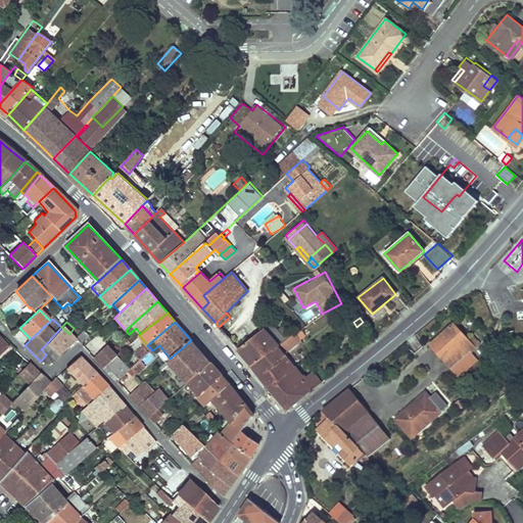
[(273,323),(239,349),(253,366),(287,339),(278,329),(273,323)]
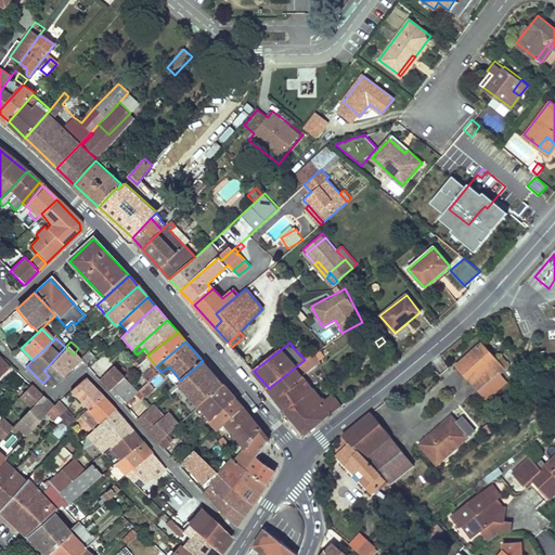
[(304,343),(295,349),(305,360),(313,353),(304,343)]
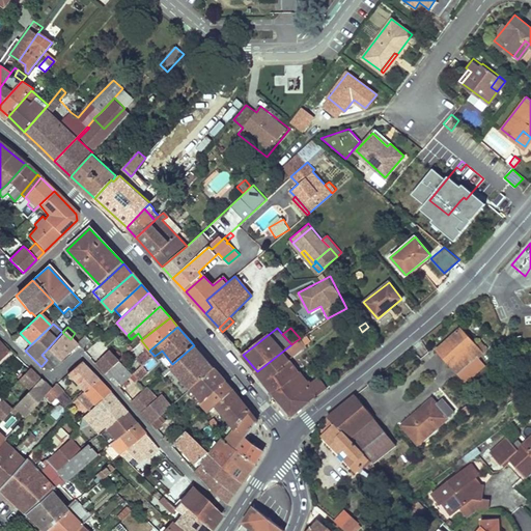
[(460,329),(436,351),(452,368),(468,354),(475,361),(487,350),(480,341),(476,344),(460,329)]
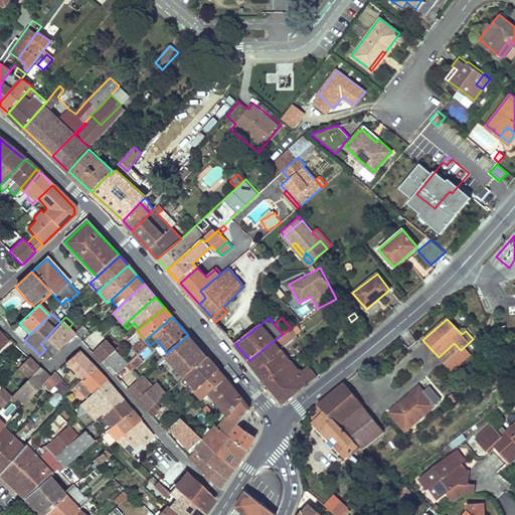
[(68,329),(60,322),(44,340),(55,350),(67,338),(68,339),(73,334),(72,332),(68,329)]
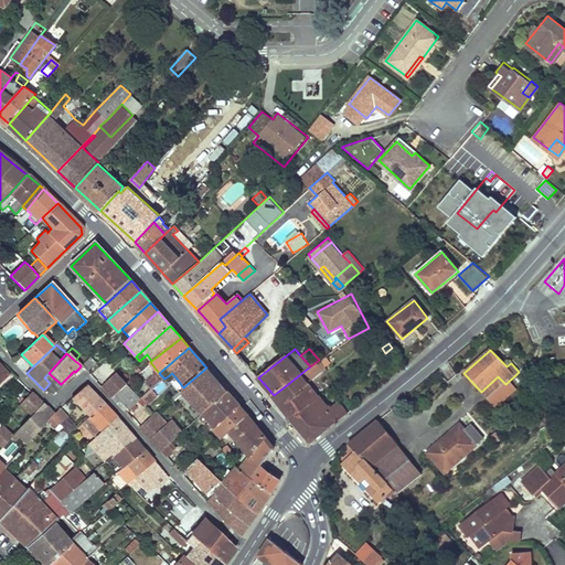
[(84,359),(80,354),(75,361),(80,364),(84,359)]
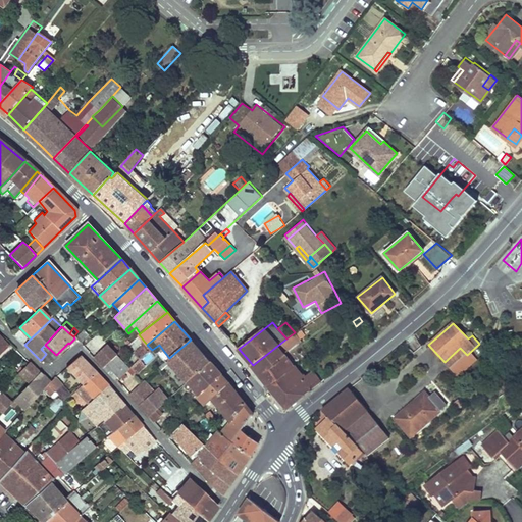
[(87,334),(83,330),(75,337),(80,342),(87,334)]
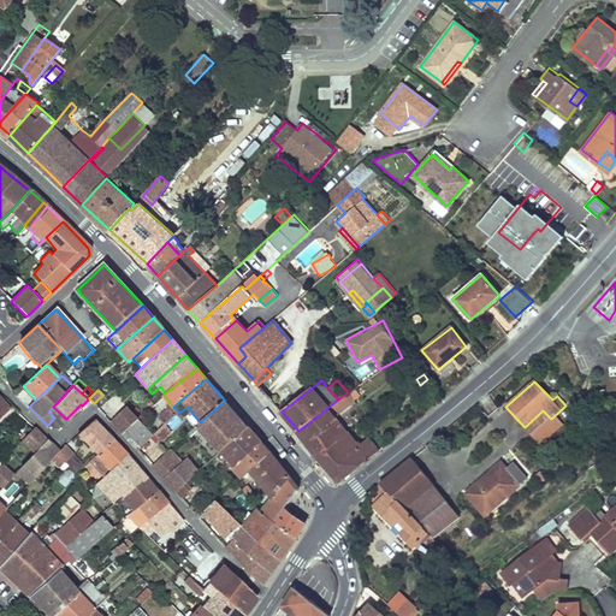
[(338,400),(298,431),(318,457),(348,432),(335,416),(354,401),(349,394),(348,392),(338,400)]
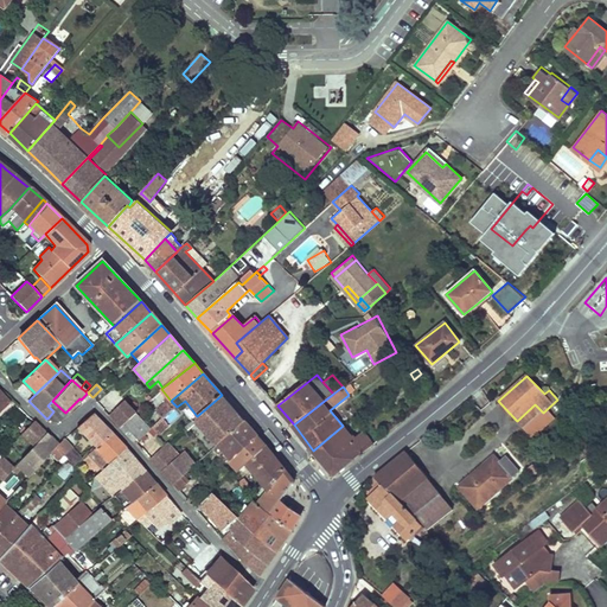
[(244,421),(222,395),(197,416),(185,428),(189,430),(197,423),(217,446),(218,446),(244,421)]
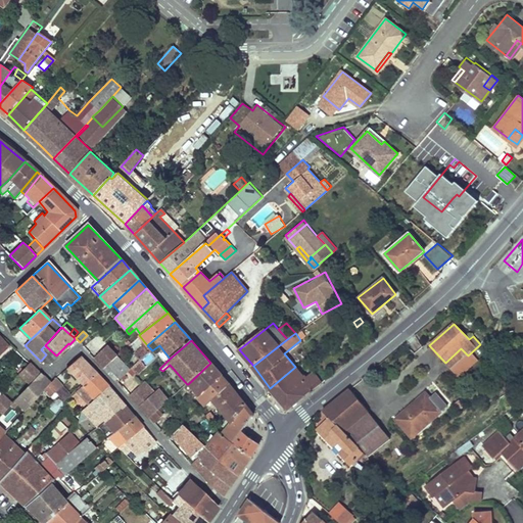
[(56,355),(45,345),(41,349),(46,354),(41,361),(43,363),(47,365),(50,364),(52,363),(55,361),(58,358),(56,355)]
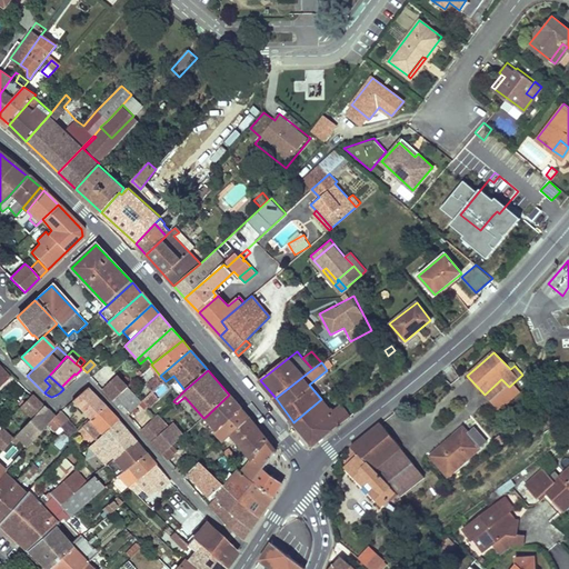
[(127,388),(117,376),(101,390),(111,401),(116,398),(127,388)]
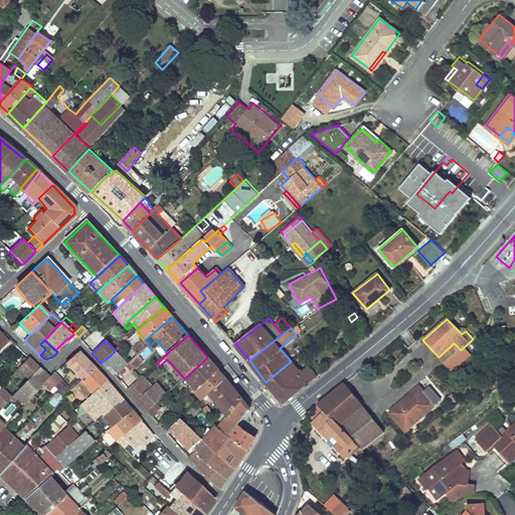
[(146,347),(141,341),(133,350),(137,355),(146,347)]
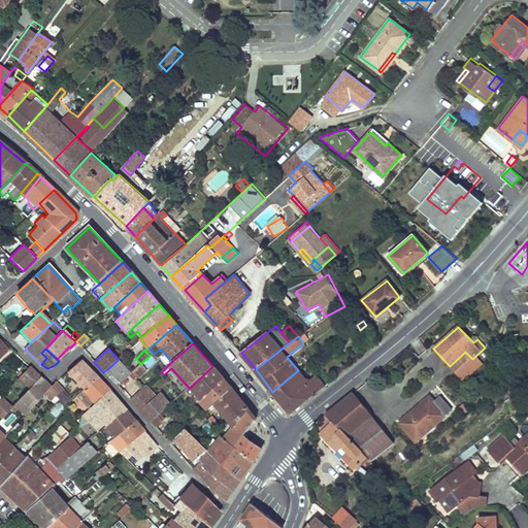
[(465,352),(450,366),(462,380),(479,366),(472,359),(465,352)]
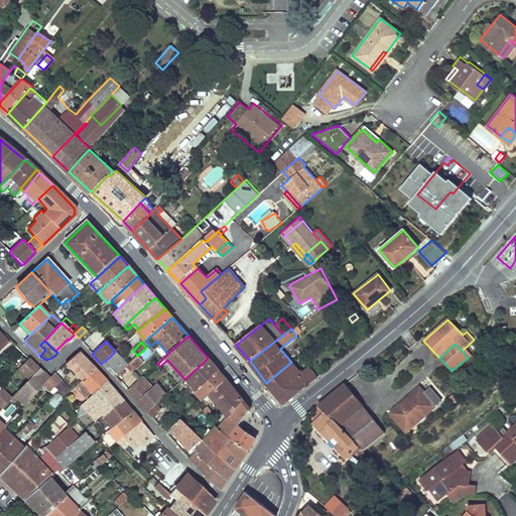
[(133,368),(150,353),(147,349),(146,348),(137,356),(130,363),(133,368)]
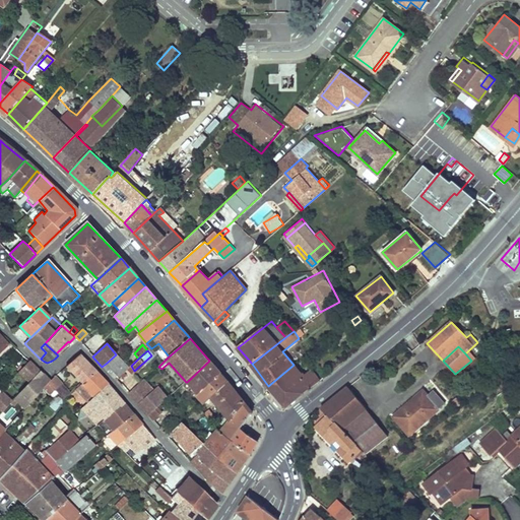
[(129,368),(116,354),(106,364),(119,378),(129,368)]
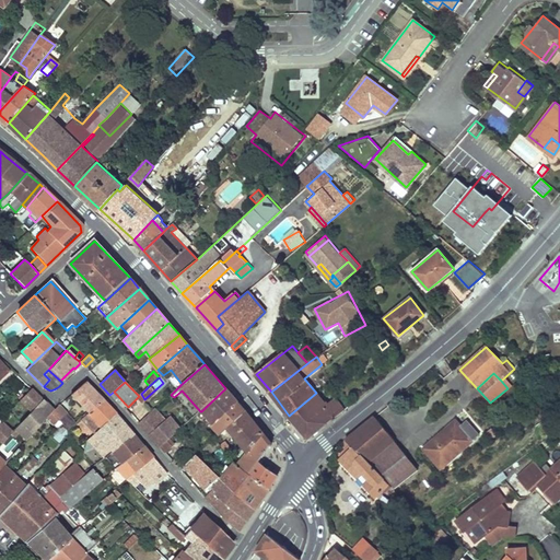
[(102,400),(83,383),(71,395),(88,413),(102,400)]
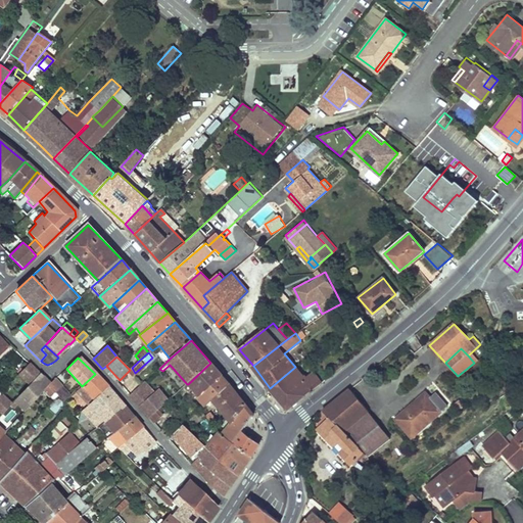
[(39,373),(29,363),(17,375),(28,385),(39,373)]
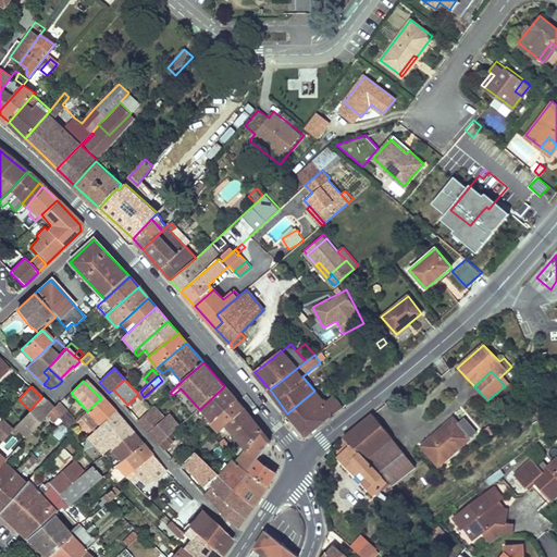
[(236,400),(224,386),(200,409),(212,422),(236,400)]
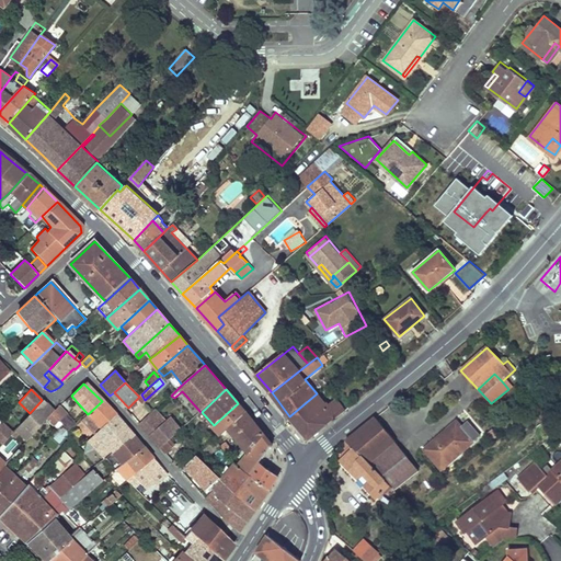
[(317,393),(289,416),(309,438),(344,410),(336,399),(327,405),(317,393)]
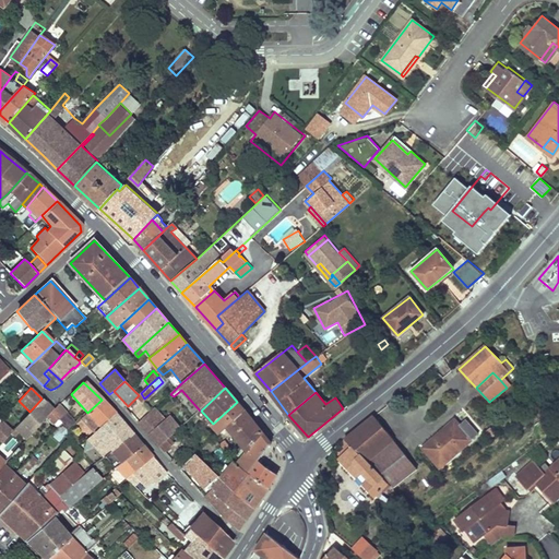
[(52,409),(42,399),(30,412),(12,431),(11,432),(14,436),(20,432),(25,439),(50,412),(52,409)]
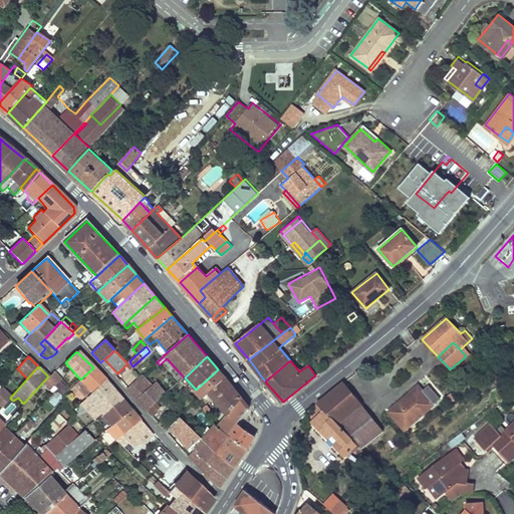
[(104,380),(93,367),(80,379),(79,380),(90,394),(104,380)]
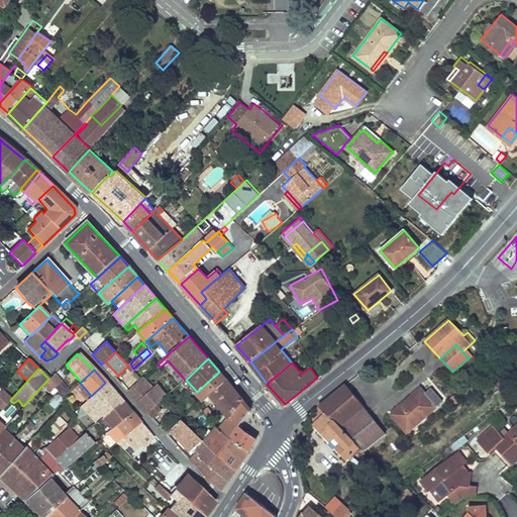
[(224,377),(219,372),(197,392),(195,394),(203,401),(210,396),(227,418),(219,430),(230,438),(239,426),(250,411),(224,377)]
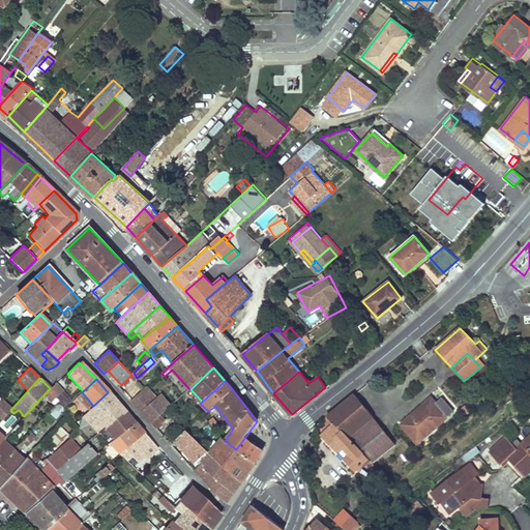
[(68,402),(55,384),(50,388),(48,390),(56,401),(62,408),(68,402)]
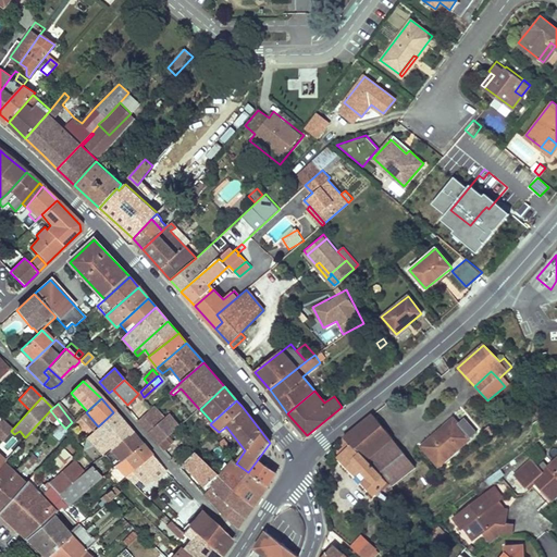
[(164,419),(153,407),(137,421),(159,445),(166,438),(180,426),(169,415),(164,419)]
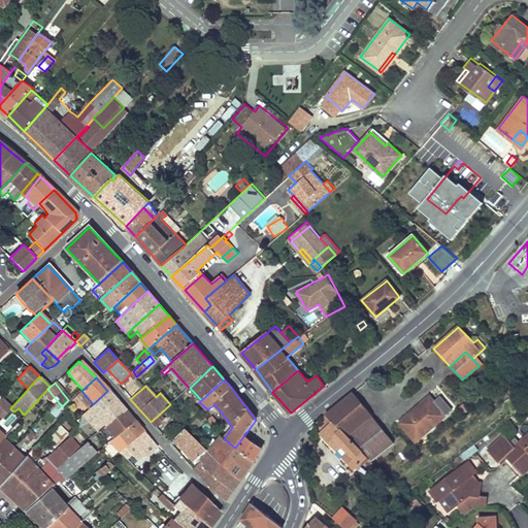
[(10,392),(7,389),(0,397),(0,416),(1,418),(10,408),(11,407),(4,400),(10,392)]
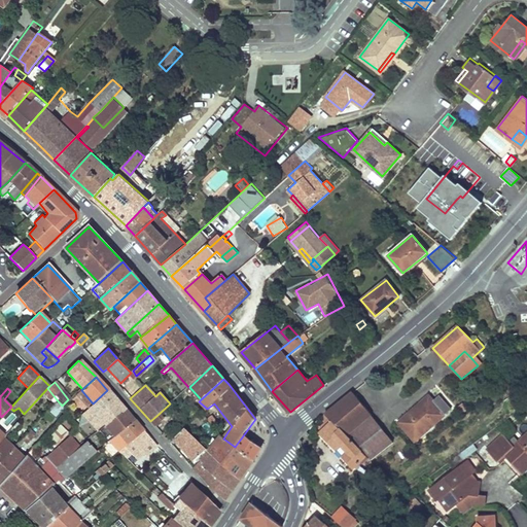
[(90,407),(93,403),(81,390),(76,394),(88,408),(90,407)]
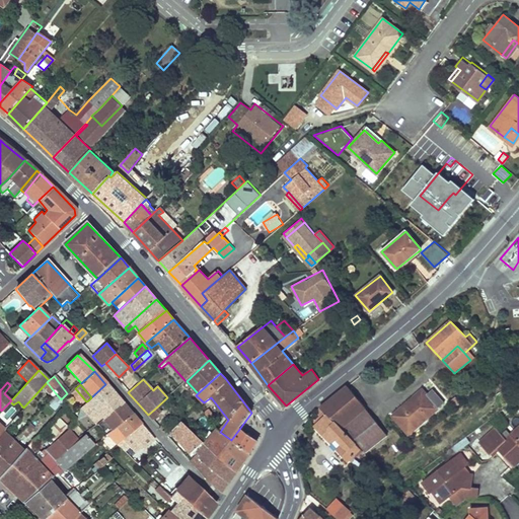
[(113,392),(105,384),(91,397),(88,400),(94,409),(113,392)]
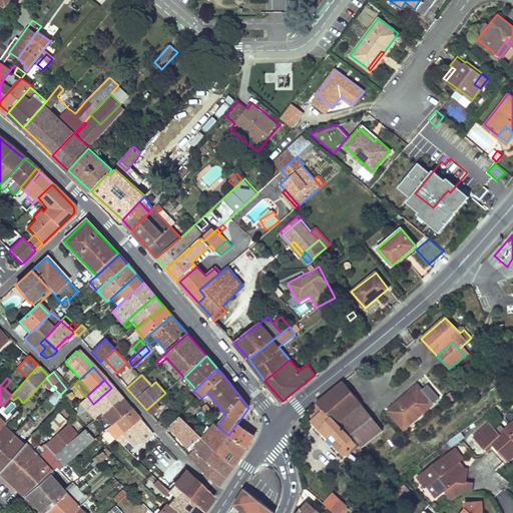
[(342,382),(316,403),(322,409),(357,444),(359,446),(361,448),(382,431),(342,382)]
